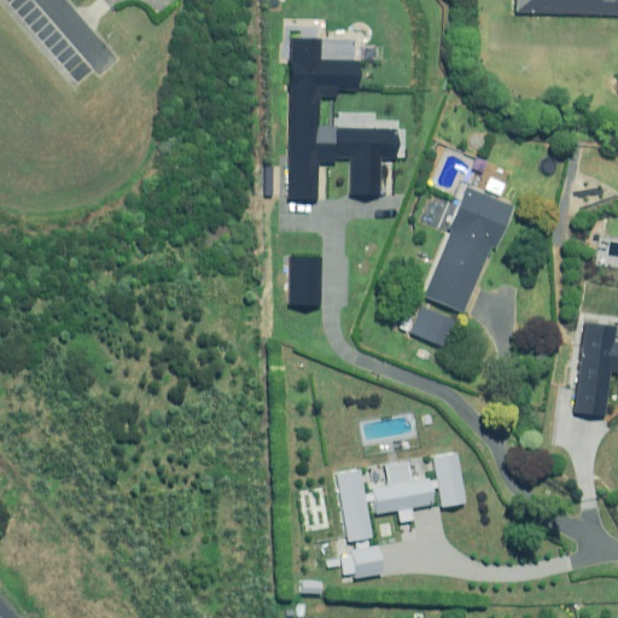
[(617,0),(516,0),(517,10),(617,11),(617,0)]
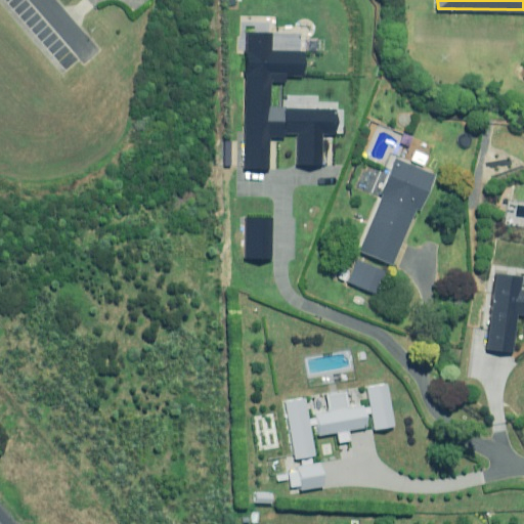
[(271,31),(247,31),(245,166),(267,167),(268,131),(297,131),(297,162),(321,162),(321,132),(334,132),(335,107),(269,106),(270,80),(286,80),(286,75),(302,75),(302,48),(271,48),(271,31)]
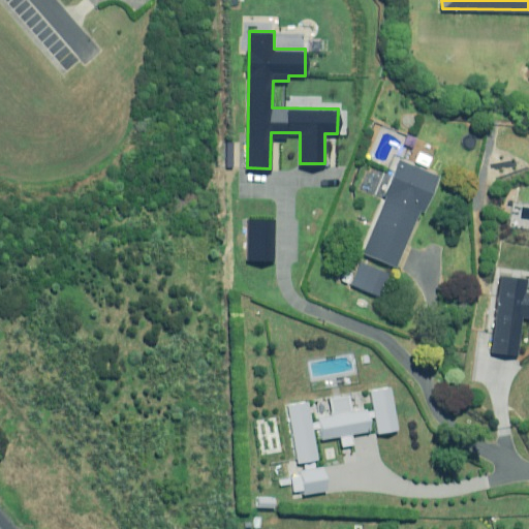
[(437,178),(399,160),(382,196),(386,197),(362,253),(397,269),(437,178)]
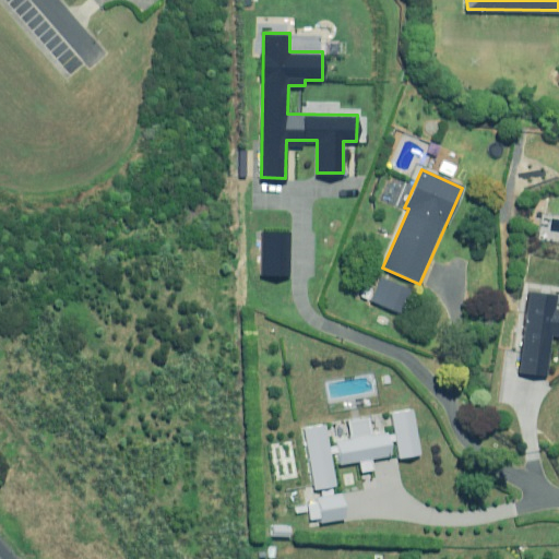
[(289,232),(262,230),(261,274),(288,274),(289,232)]
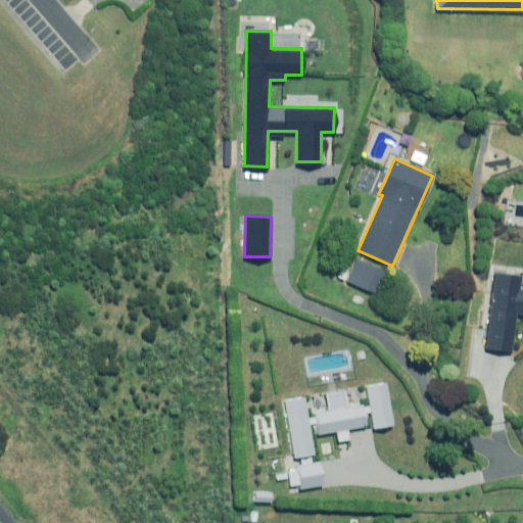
[(386,271),(358,258),(347,281),(376,293),(386,271)]
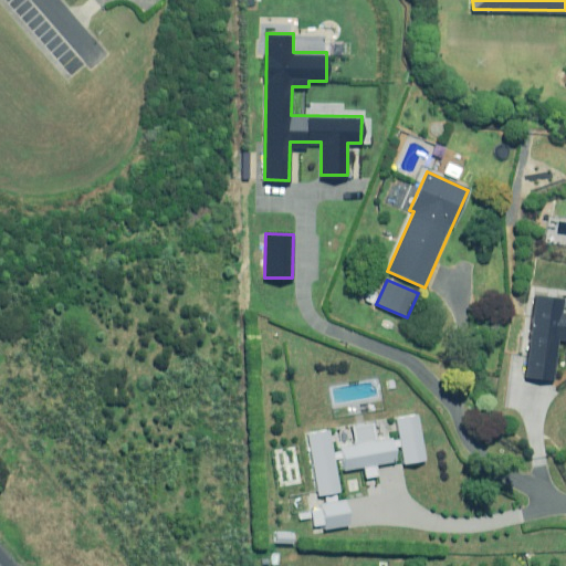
[(563,297),(537,294),(526,377),(552,380),(557,337),(565,338),(565,312),(562,311),(563,297)]
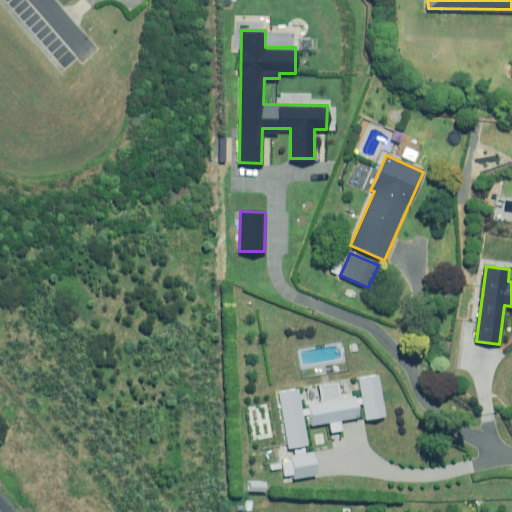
[(377,374),(358,377),(365,418),(384,415),(377,374)]
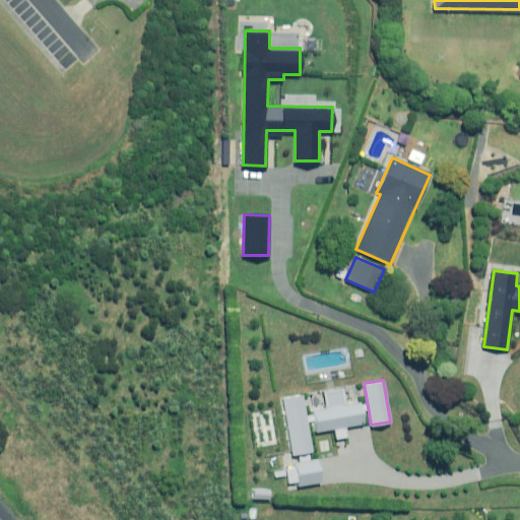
[(302,394),(282,398),(291,454),(312,450),(302,394)]
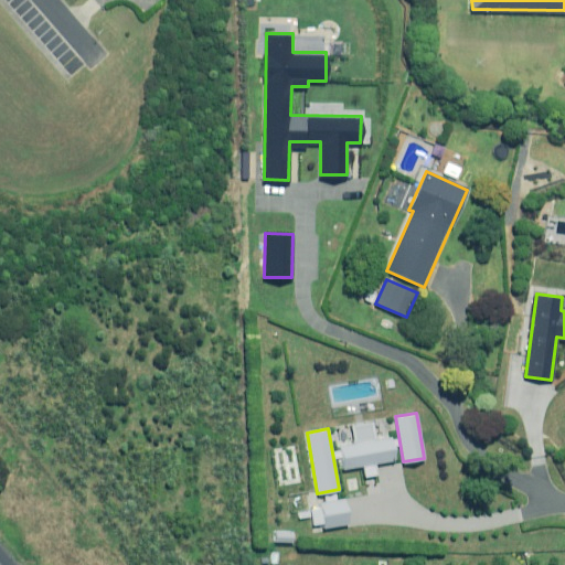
[(392,437),(340,446),(343,469),(364,465),(365,476),(376,473),(374,464),(395,460),(392,437)]
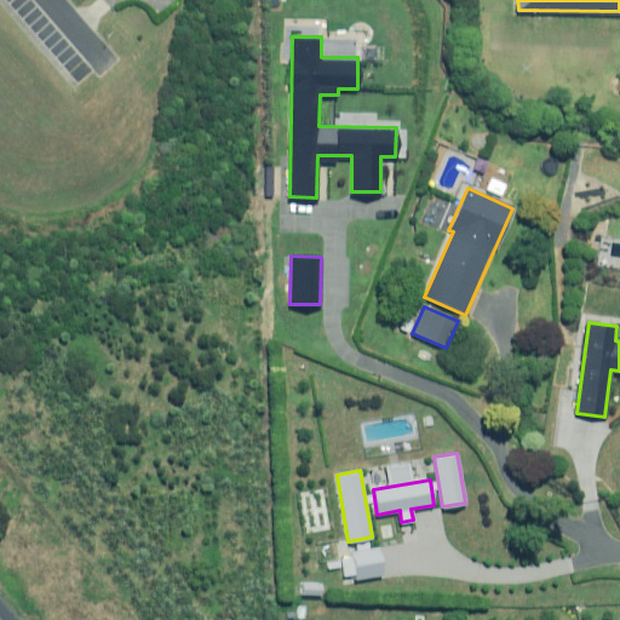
[(377,547),(351,551),(351,557),(340,558),(344,575),(355,574),(356,579),(380,575),(377,547)]
